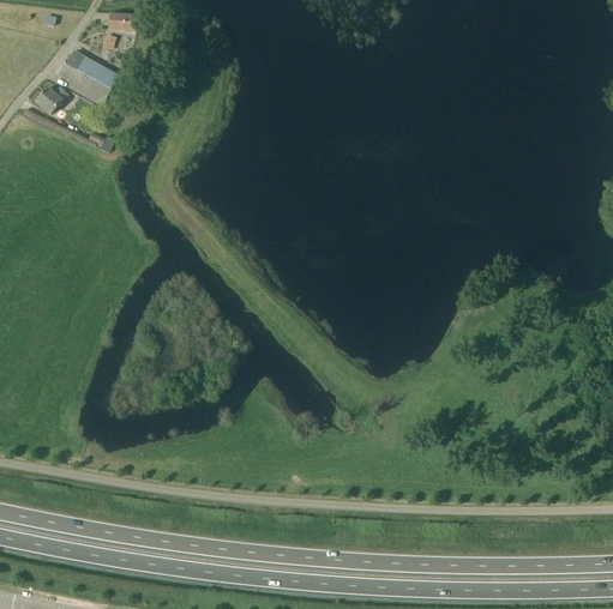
[(110,26),(137,29),(138,13),(110,11),(110,26)]
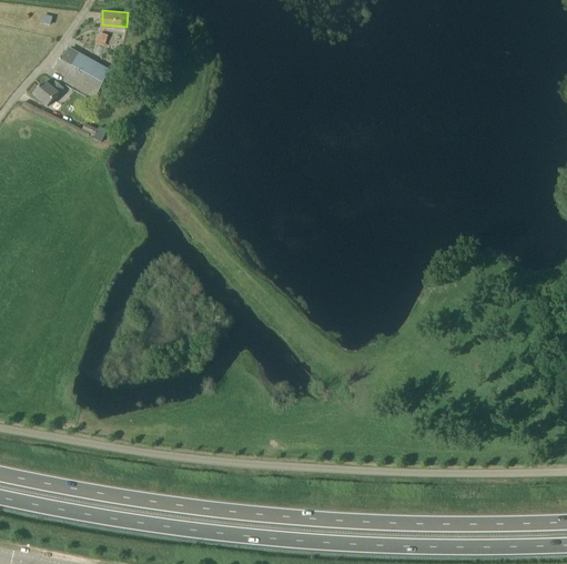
[(107,40),(109,32),(101,30),(99,38),(107,40)]
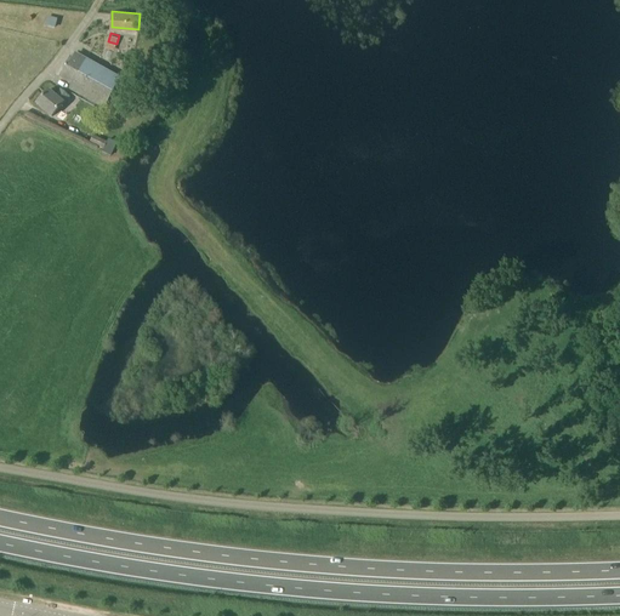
[(119,74),(86,57),(77,51),(74,56),(72,55),(61,73),(77,83),(75,87),(103,103),(119,74)]
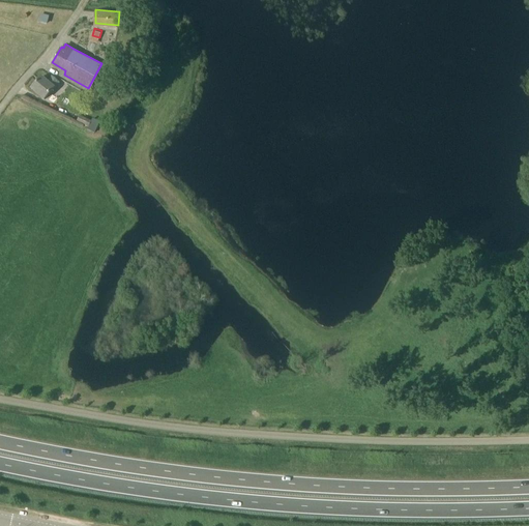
[(59,79),(54,75),(49,80),(42,75),(32,86),(46,96),(55,85),(59,79)]
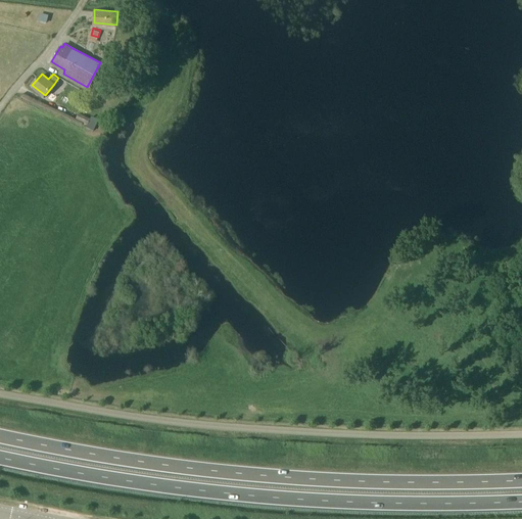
[(89,124),(92,116),(80,110),(76,118),(89,124)]
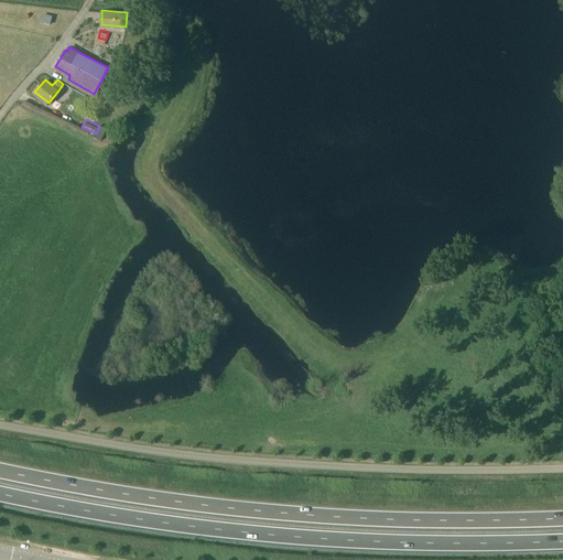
[(101,121),(100,125),(97,132),(96,133),(103,137),(108,125),(101,121)]
